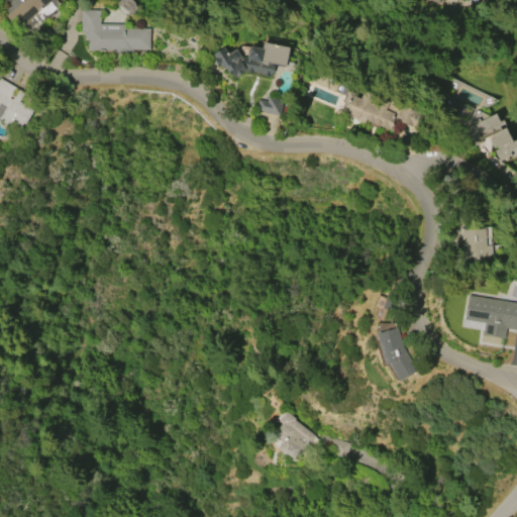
[(13,0),(20,0),(22,2),(24,0),(54,0),(61,7),(27,37),(19,27),(16,29),(4,15),(8,12),(4,8),(1,11),(0,9),(0,3),(3,0),(11,0),(12,1),(13,0)]
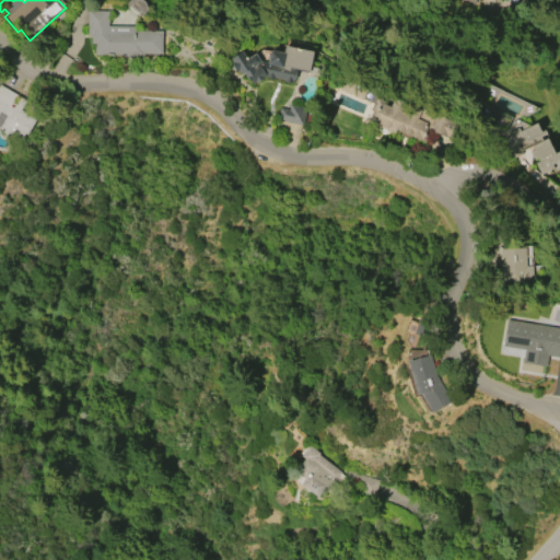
[(85,36),(86,11),(107,11),(107,26),(133,26),(133,31),(161,31),(161,54),(142,54),(142,58),(121,58),(121,56),(93,56),(93,44),(90,44),(90,36),(85,36)]
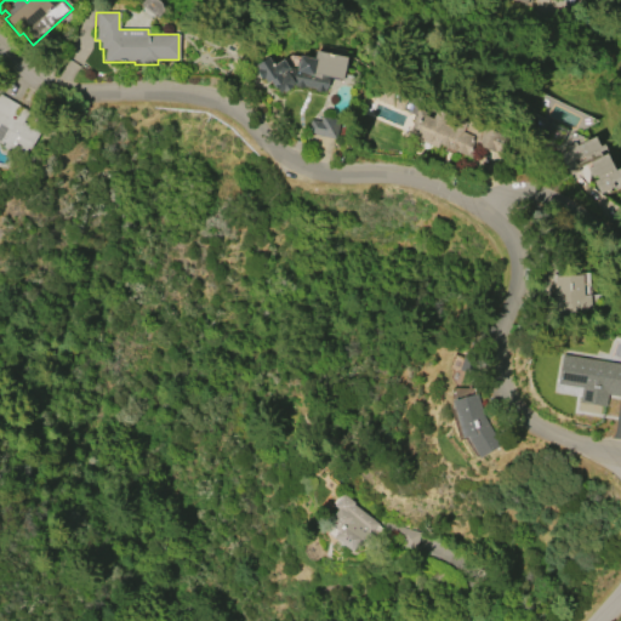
[(315,51),(347,57),(342,80),(329,77),(326,89),(325,89),(324,93),(313,91),(314,89),(305,86),(305,89),(294,86),(295,85),(292,86),(294,87),(284,95),(281,92),(279,95),(268,80),(266,81),(263,79),(261,80),(255,70),(257,69),(254,66),(267,57),(273,66),(281,60),(289,69),(296,70),(298,56),(314,60),(315,51)]
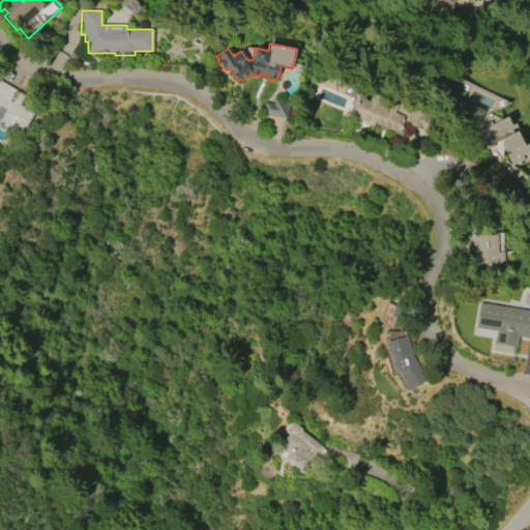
[(0,80),(25,96),(20,105),(35,114),(21,136),(0,122),(0,80)]
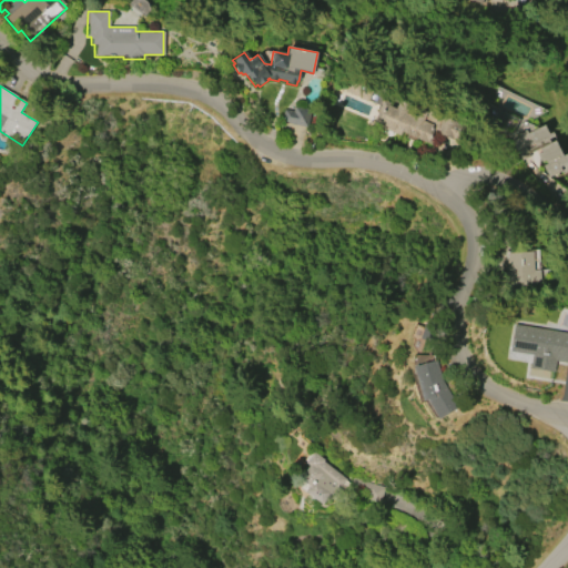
[(428,143),(399,131),(398,134),(378,127),(381,122),(377,121),(382,110),(384,111),(386,105),(395,109),(399,99),(411,103),(405,114),(414,118),(418,109),(426,112),(425,115),(438,121),(440,115),(450,120),(454,122),(447,139),(433,132),(428,143)]
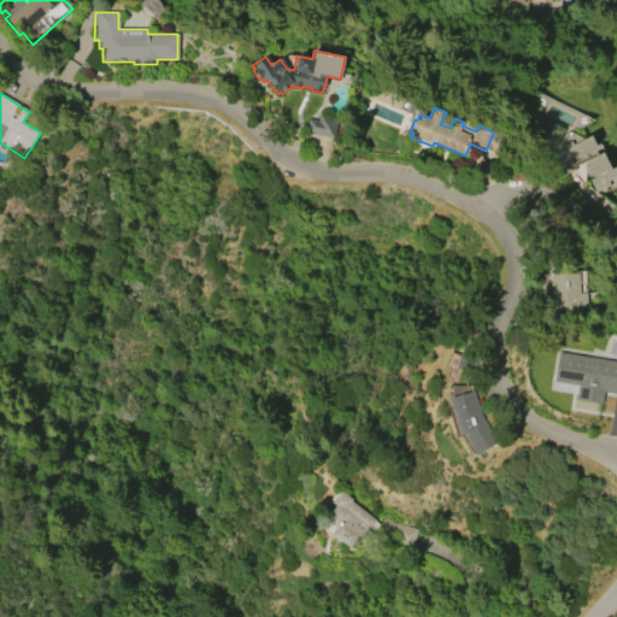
[(309,118),(304,131),(331,140),(338,119),(321,113),(317,122),(309,118)]
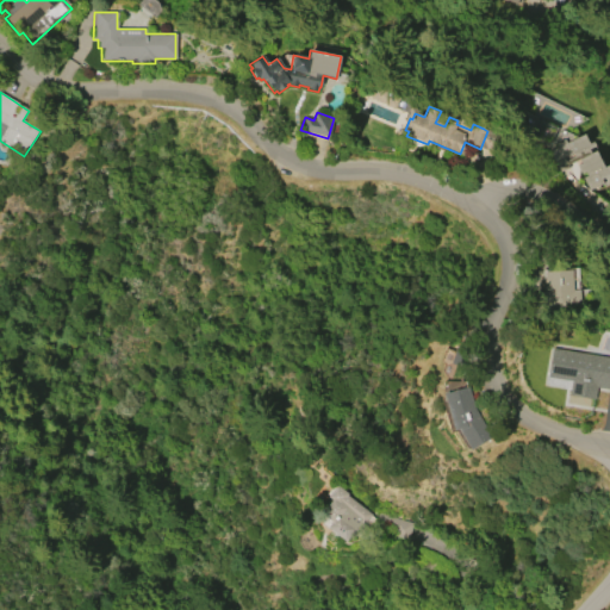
[(589,153),(558,168),(549,151),(556,147),(555,143),(564,139),(565,143),(583,135),(587,144),(592,142),(595,145),(587,149),(589,153)]
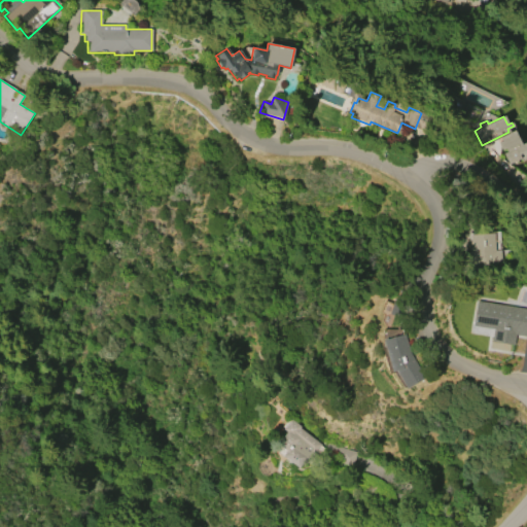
[(521,144),(525,142),(526,147),(526,150),(518,154),(520,159),(508,165),(502,154),(506,152),(504,148),(501,150),(498,143),(501,141),(499,138),(514,131),(521,144)]
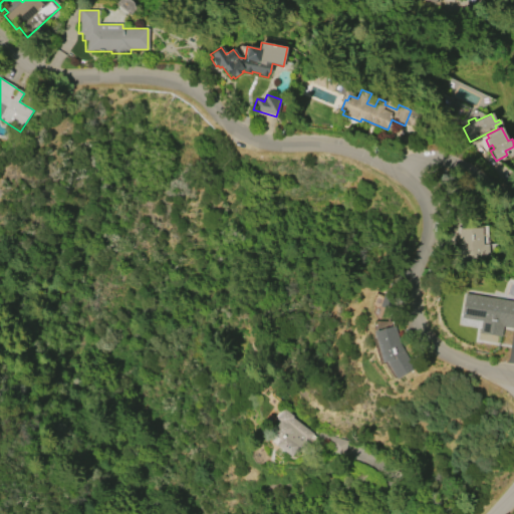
[(481,228),(482,245),(492,245),(493,254),(453,256),(453,247),(459,246),(458,229),(481,228)]
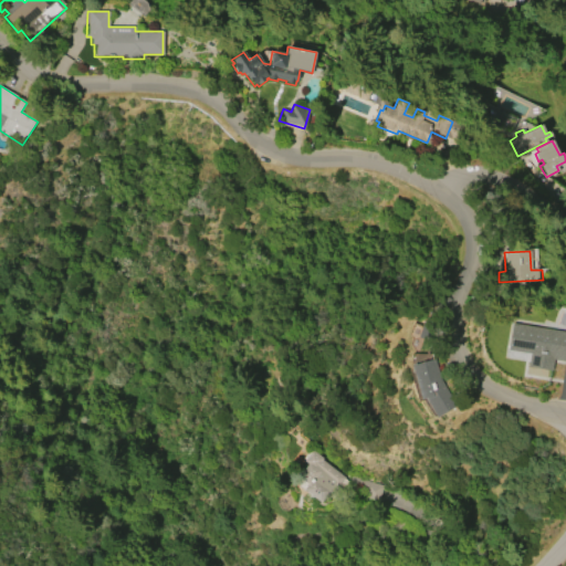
[(507,350),(512,323),(565,332),(565,362),(553,359),(552,370),(527,367),(530,354),(507,350)]
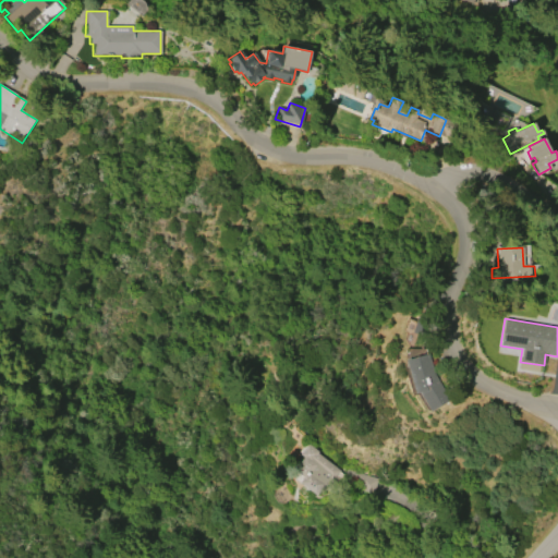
[(414,393),(404,361),(425,354),(433,378),(448,401),(431,412),(419,392),(414,393)]
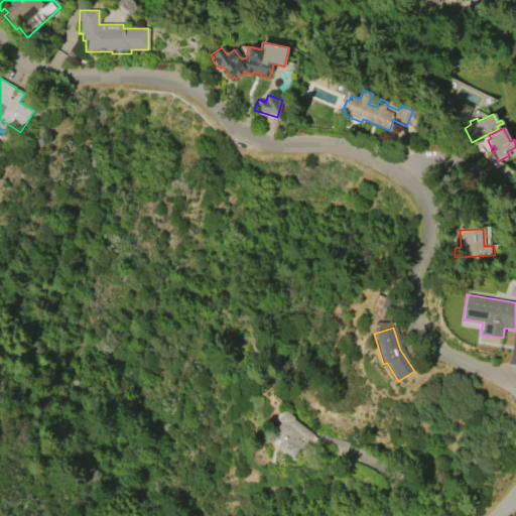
[(291,460),(270,443),(274,437),(271,434),(280,423),(276,420),(284,410),(293,418),(292,419),(313,435),(308,442),(305,440),(291,460)]
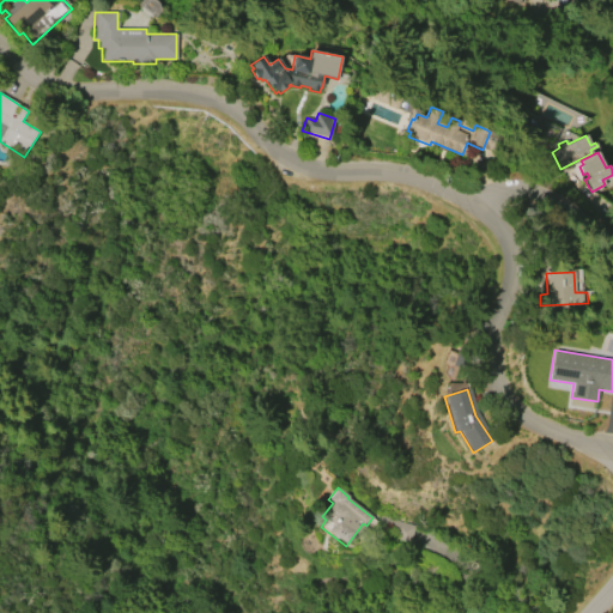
[(380,516),(414,526),(410,542),(392,538),(394,530),(377,526),(380,516)]
